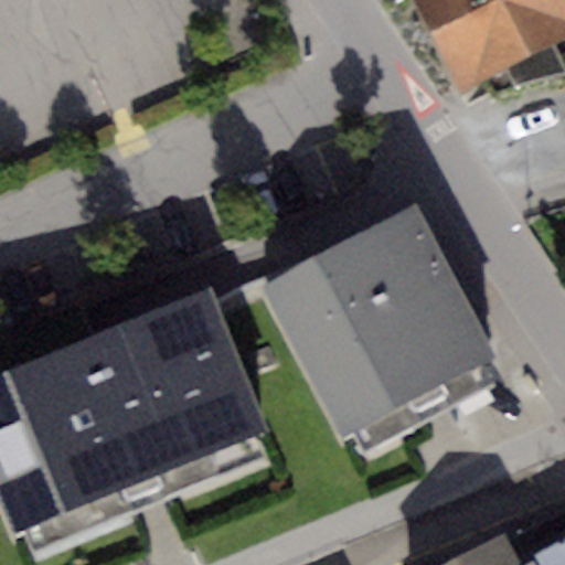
[(564,0),(412,0),(459,91),(505,66),(513,87),(564,73),(564,67),(553,43),(564,36),(564,0)]
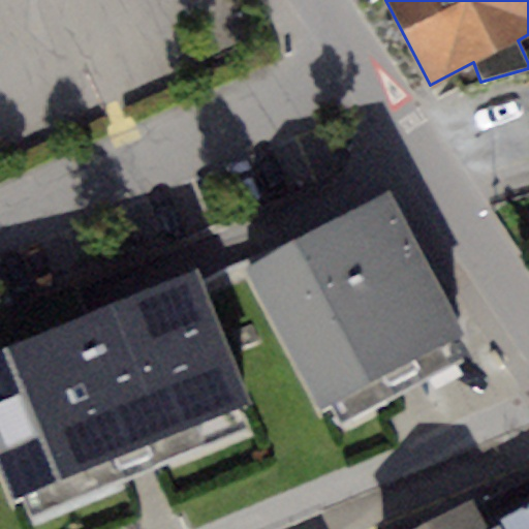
[(463,333),(387,193),(245,270),(320,409),(463,333)]
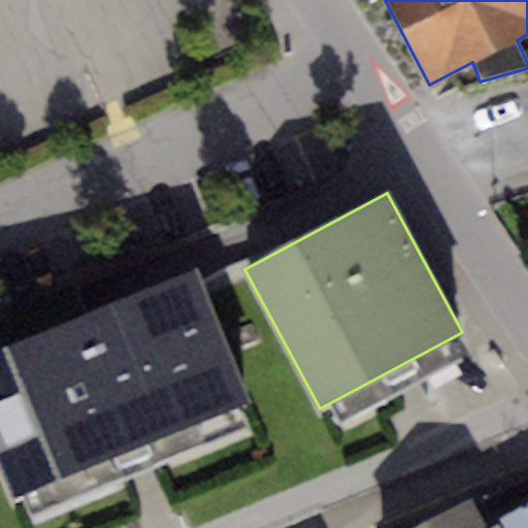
[(253,401),(197,268),(0,350),(0,468),(13,500),(132,451),(253,401)]
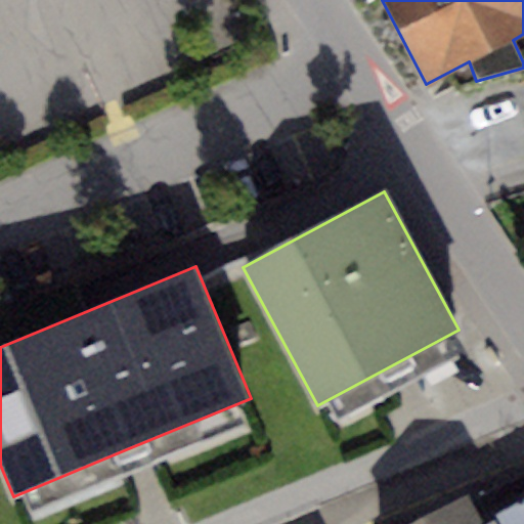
[(469,493),(409,523),(485,523),(483,517),(469,493)]
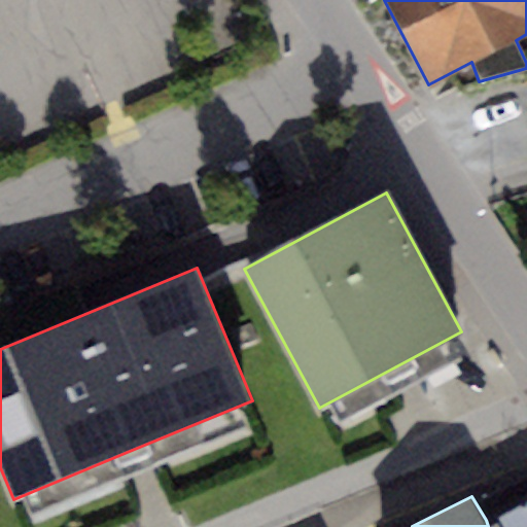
[(525,526),(526,497),(486,520),(488,526),(525,526)]
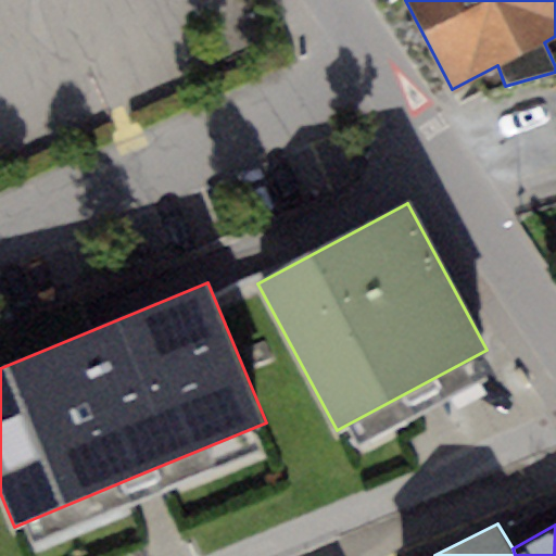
All buildings are outlined.
